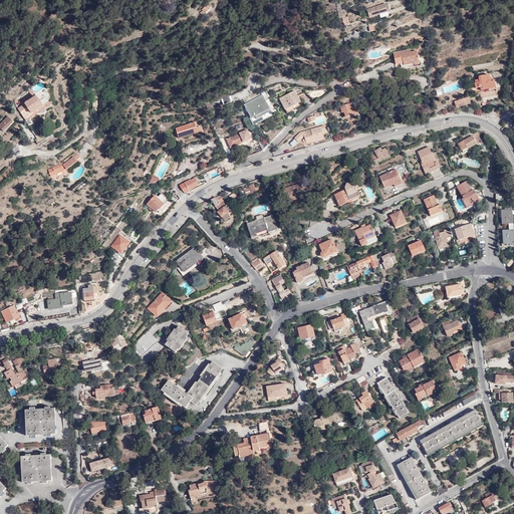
[(386,2),(366,8),(369,16),(388,10),(386,2)]
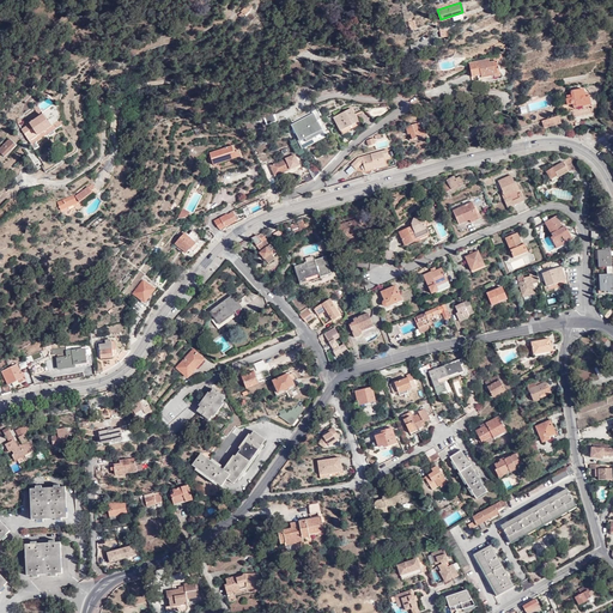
[(256,6),(246,13),(249,18),(260,11),(256,6)]
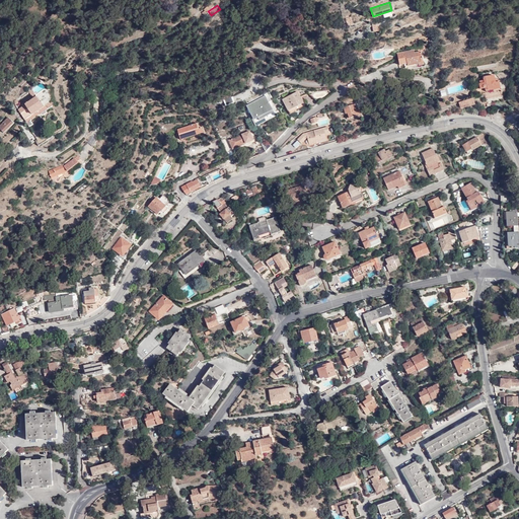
[(408,66),(419,64),(419,66),(424,65),(421,52),(415,53),(414,50),(397,53),(399,65),(408,64),(408,66)]
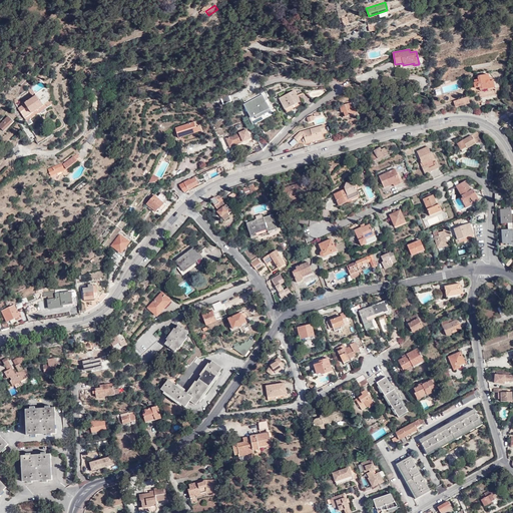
[(480,90),(485,89),(485,88),(494,87),(493,79),(491,77),(489,77),(489,74),(477,76),(478,79),(474,80),(475,87),(480,87),(480,90)]
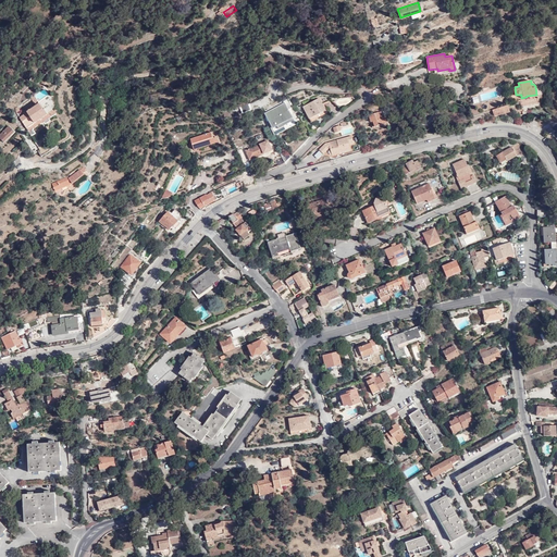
[(260,106),(258,99),(250,102),(254,108),(260,106)]
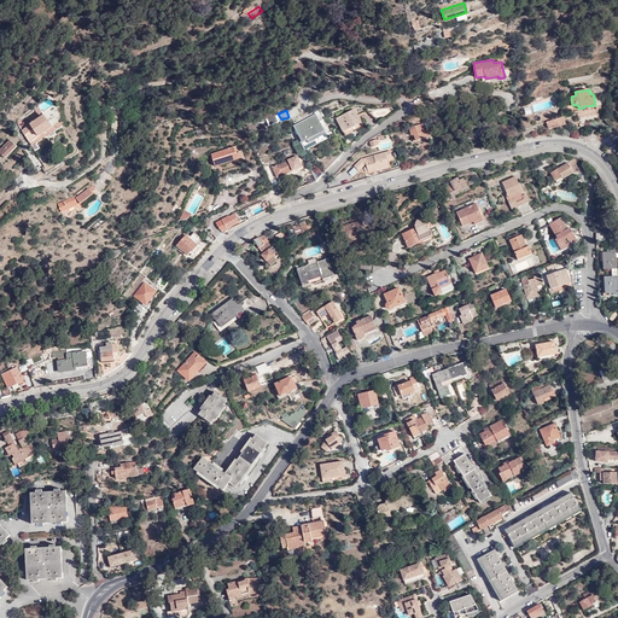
[(314,135),(326,129),(320,120),(325,117),(320,110),(316,111),(318,114),(293,126),(304,145),(316,139),(314,135)]
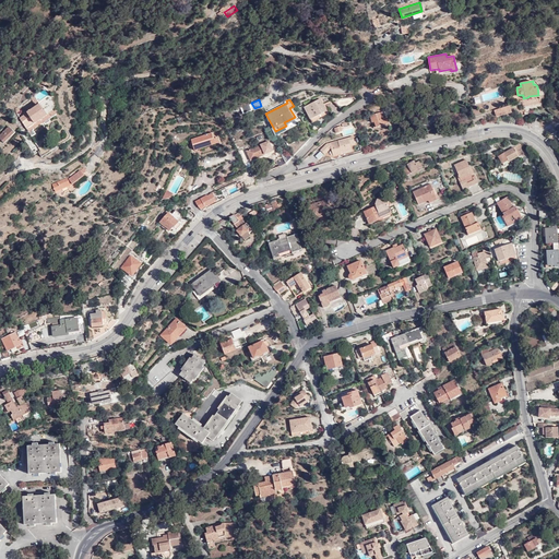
[(320,99),(305,108),(312,122),(328,115),(320,99)]
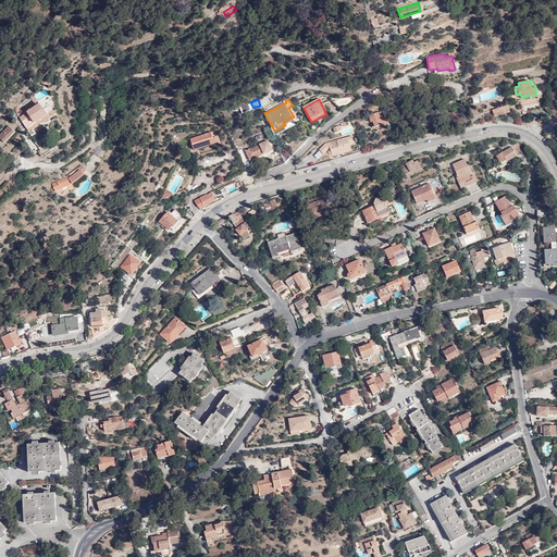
[(33,104),(31,106),(32,108),(19,115),(26,127),(46,114),(38,103),(35,106),(33,104)]
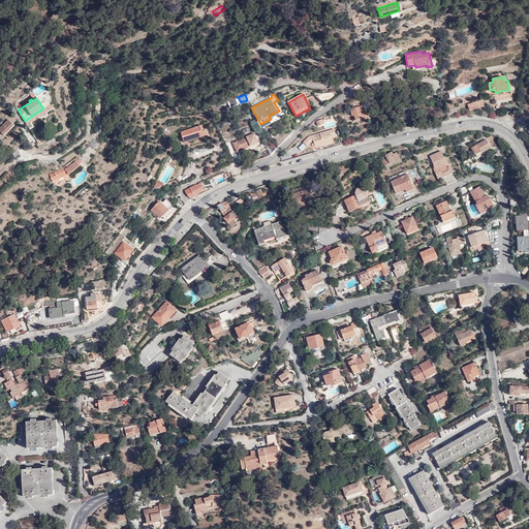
[(483,101),(471,104),(473,111),(485,106),(483,101)]
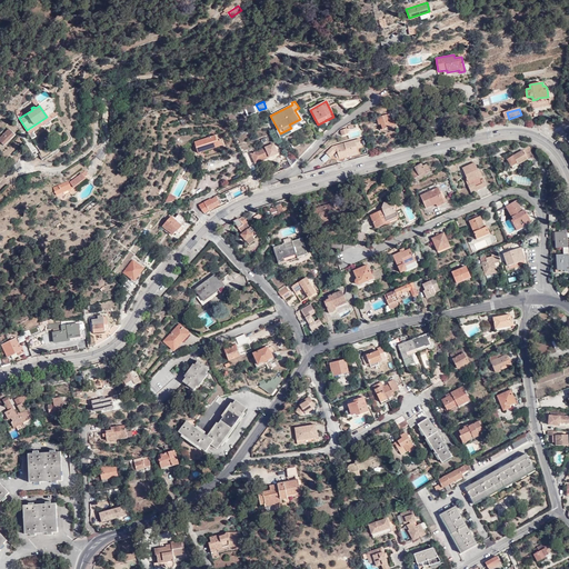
[(390,115),(377,118),(379,125),(381,123),(383,129),(396,126),(393,118),(391,118),(390,115)]
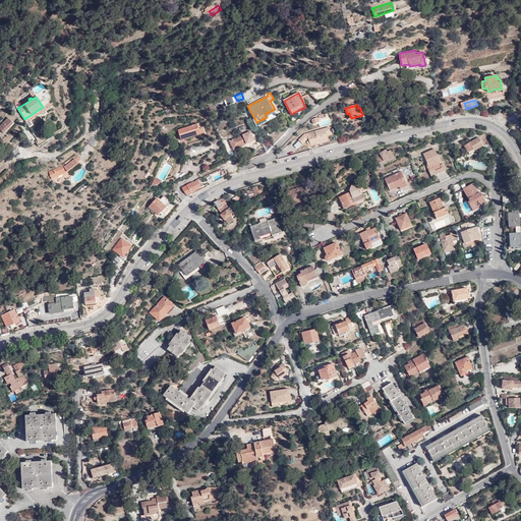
[(279,116),(275,109),(265,114),(267,117),(256,122),(258,126),(279,116)]
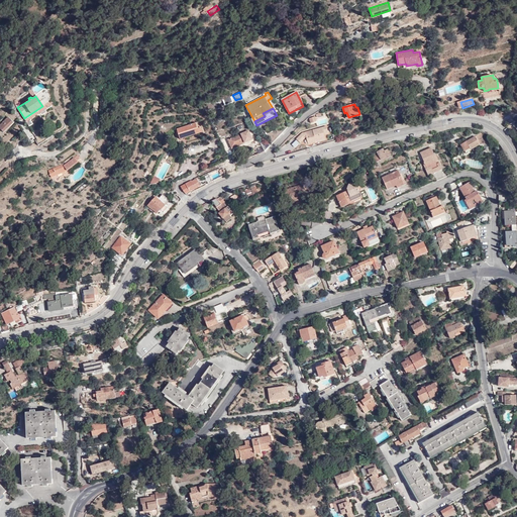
[(7,116),(0,123),(0,128),(3,131),(12,122),(7,116)]
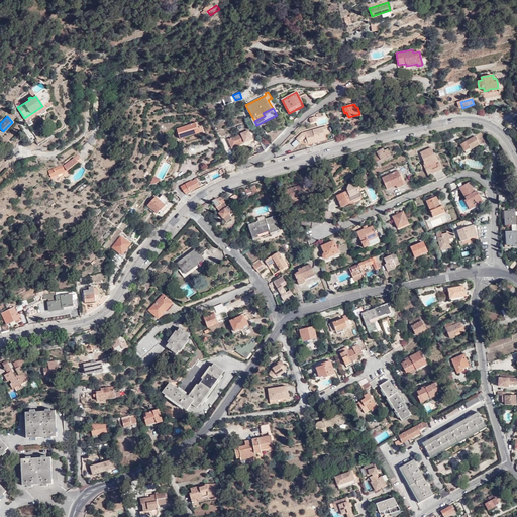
[(196,122),(178,128),(181,138),(203,131),(202,126),(198,127),(196,122)]
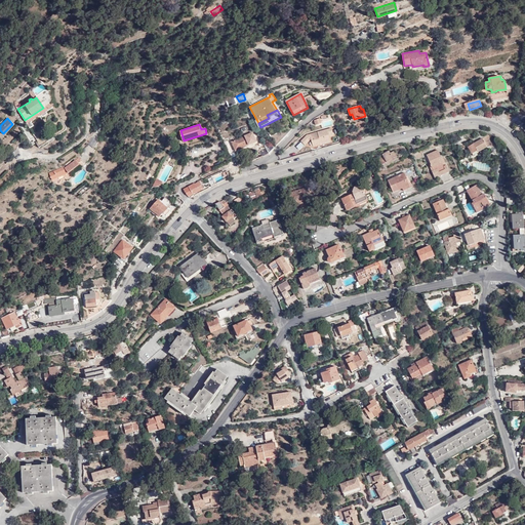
[(307,135),(300,142),(304,146),(310,139),(312,146),(330,142),(328,136),(333,135),(331,129),(307,135)]
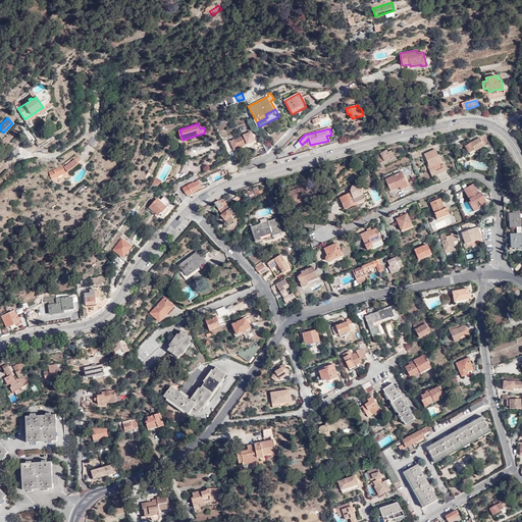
[(251,132),(229,141),(235,150),(255,142),(251,132)]
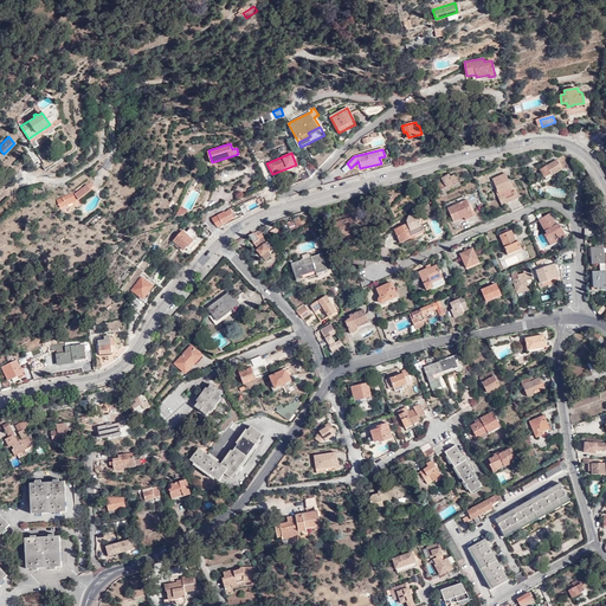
[(562,158),(541,169),(546,180),(553,176),(552,175),(568,166),(562,158)]
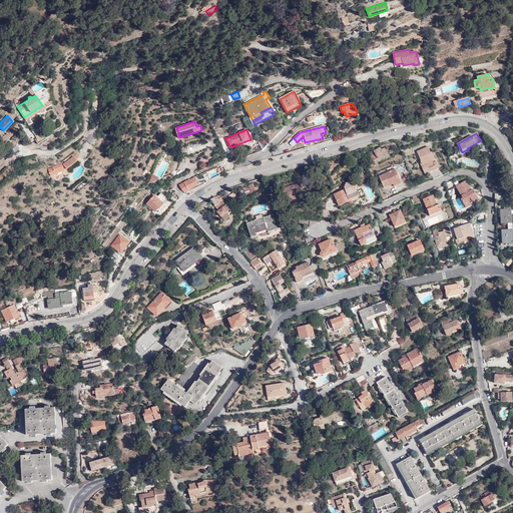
[(265,139),(259,142),(263,149),(269,145),(265,139)]
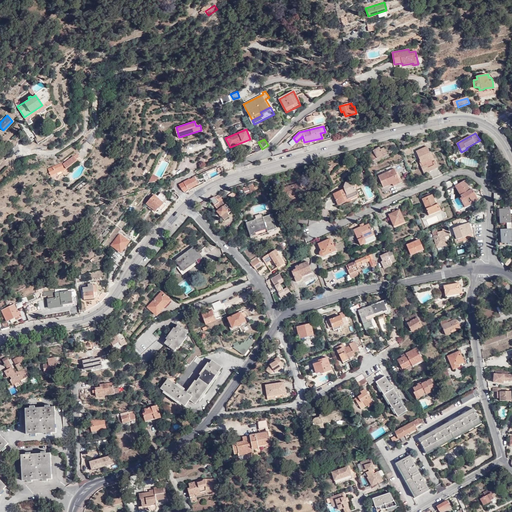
[(258,142),(257,141),(253,143),(255,146),(253,147),(256,152),(262,149),(258,142)]
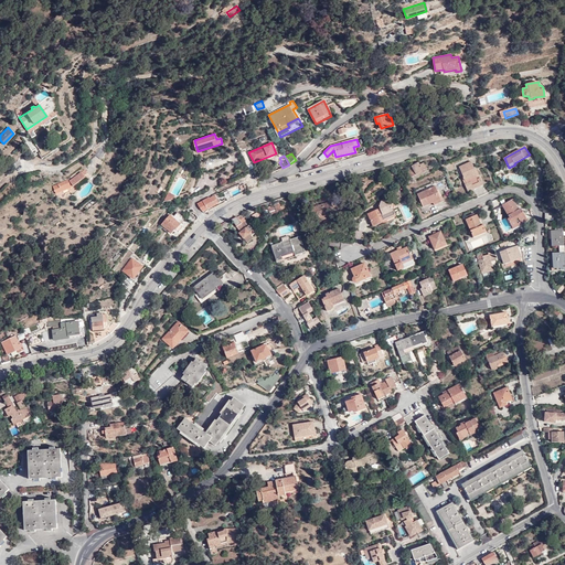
[(477,196),(488,191),(484,184),(483,184),(480,178),(478,179),(477,176),(475,169),(471,161),(459,167),(464,176),(461,176),(467,190),(473,188),(473,189),(477,196)]
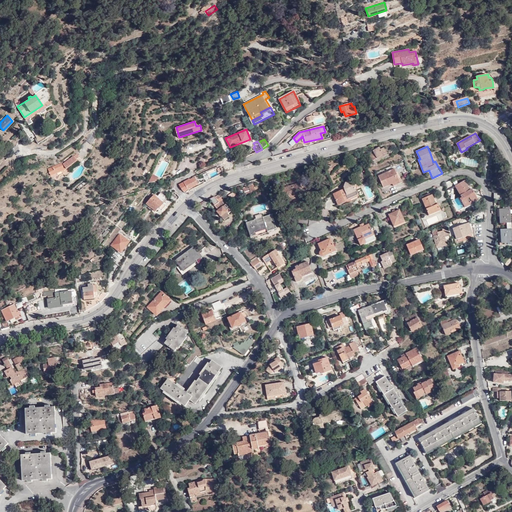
[(379,147),(373,151),(374,152),(369,155),(373,161),(387,152),(384,147),(380,149),(379,147)]
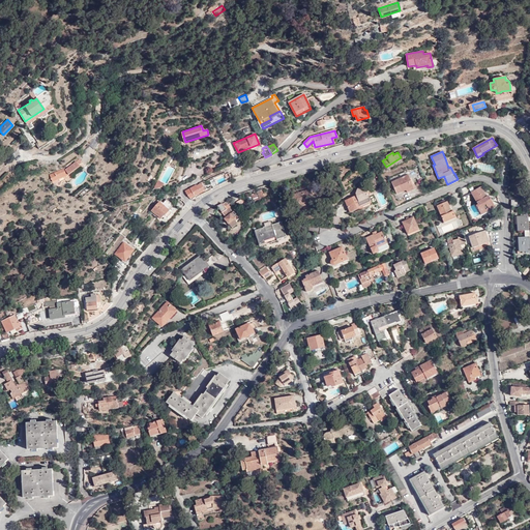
[(68,174),(79,166),(79,165),(83,162),(80,158),(65,169),(64,168),(50,175),(52,179),(53,181),(68,175),(68,174)]
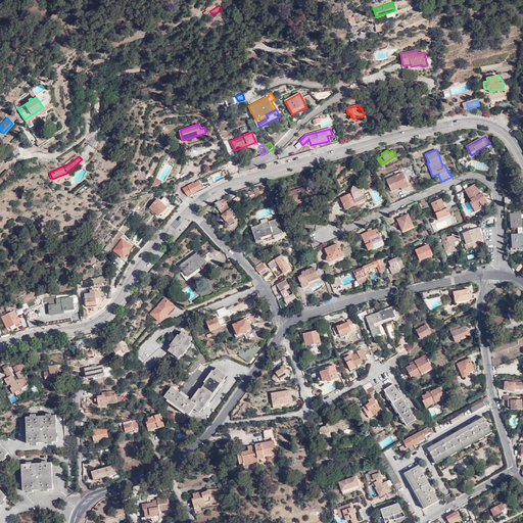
[(238,170),(235,163),(227,169),(230,174),(238,170)]
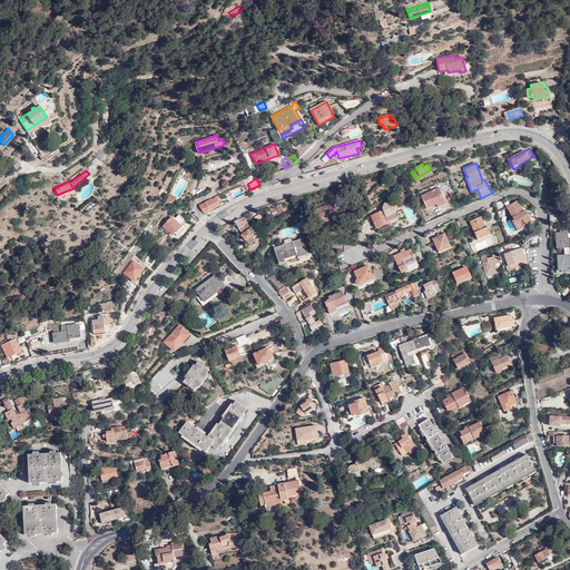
[(439,188),(421,196),(426,208),(436,205),(444,200),(439,188)]
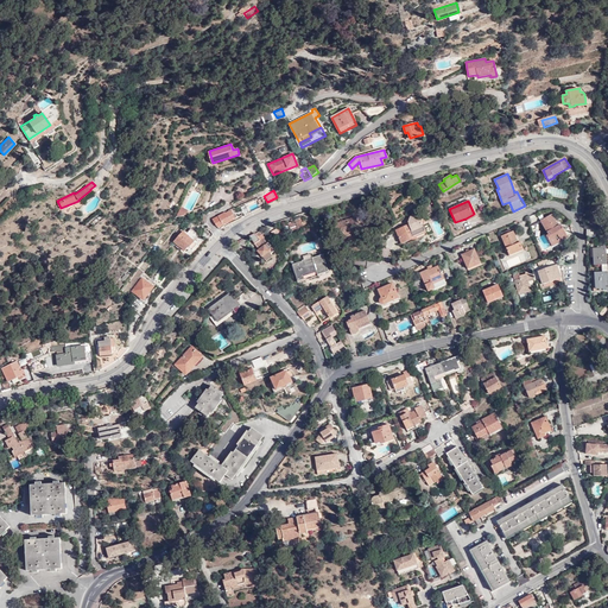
[(184,210),(177,207),(172,216),(182,215),(184,210)]
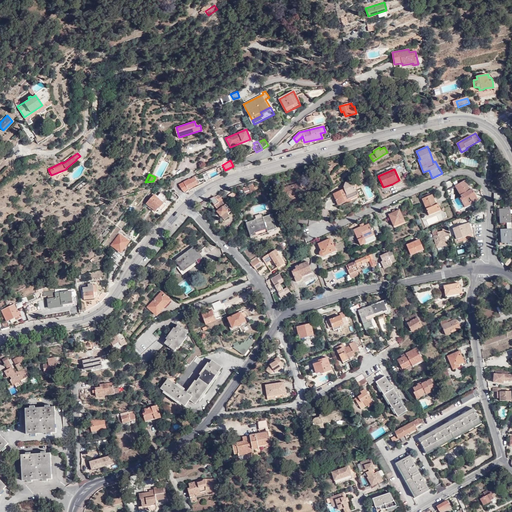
[(190,178),(179,184),(181,189),(182,188),(183,191),(188,188),(190,188),(199,184),(196,179),(199,178),(198,176),(194,178),(194,177),(190,179),(190,178)]
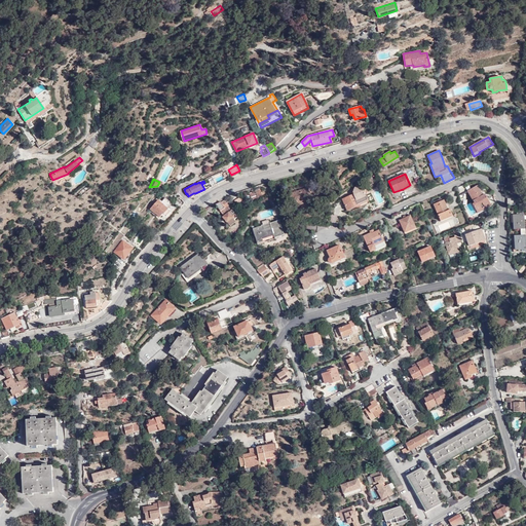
[(477,184),(467,189),(474,201),(472,202),(477,210),(490,202),(484,192),(482,193),(477,184)]
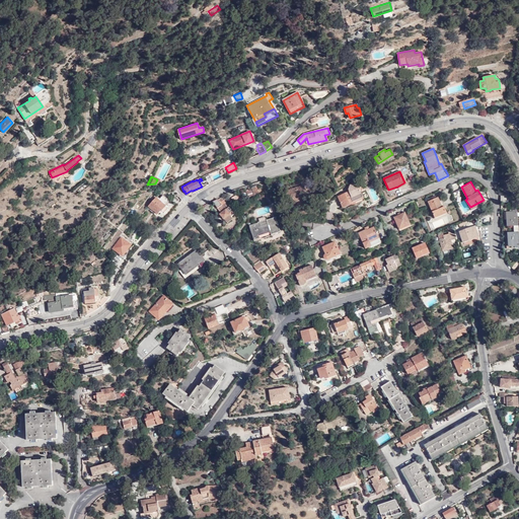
[(352,202),(363,197),(360,190),(361,186),(354,183),(351,184),(349,190),(349,192),(338,196),(343,208),(353,203),(352,202)]
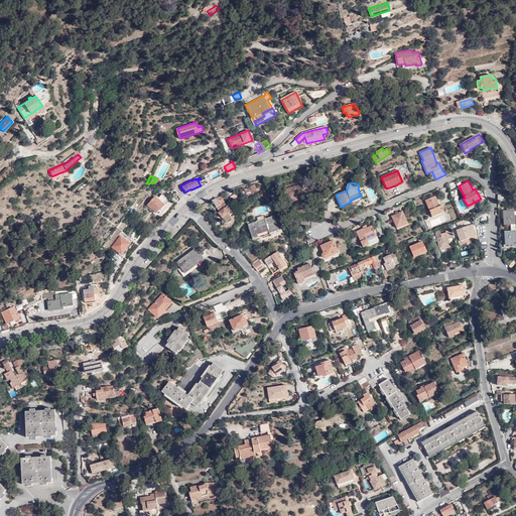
[(255,184),(245,189),(246,194),(252,190),(253,194),(258,191),(255,184)]
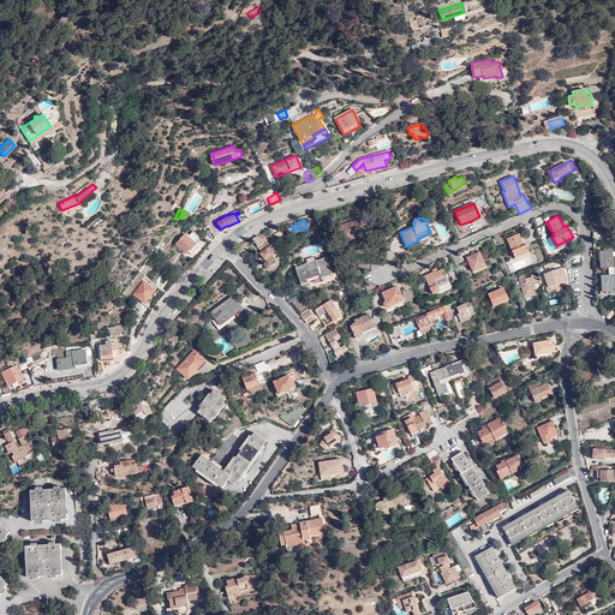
[(360,220),(339,227),(345,246),(359,243),(362,242),(363,239),(364,238),(364,234),(365,234),(360,220)]
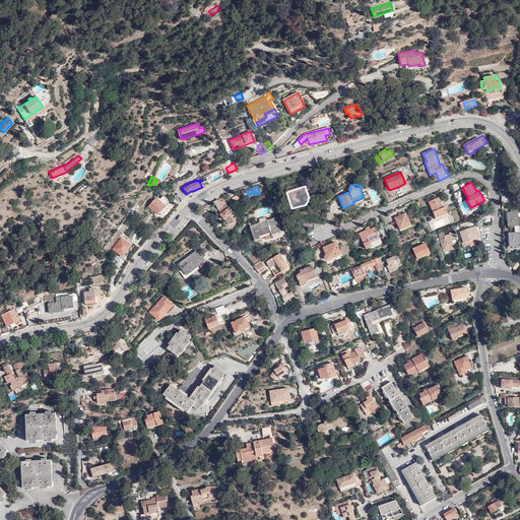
[(167,207),(165,206),(169,202),(168,201),(169,200),(164,195),(158,200),(156,197),(148,206),(149,208),(152,211),(153,211),(157,214),(161,210),(164,211),(165,211),(167,208),(167,207)]
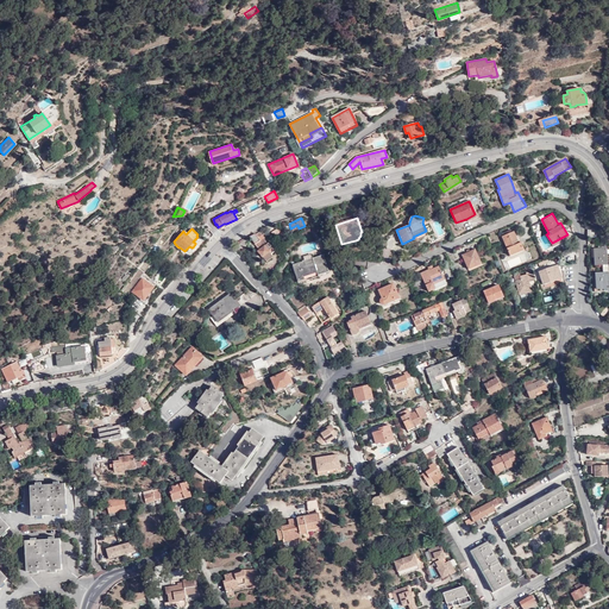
[(261,231),(250,237),(256,244),(255,245),(259,251),(258,252),(263,258),(264,257),(268,262),(275,257),(271,253),(276,251),(272,248),(275,245),(272,244),(270,245),(269,244),(268,244),(264,239),(265,238),(261,231)]
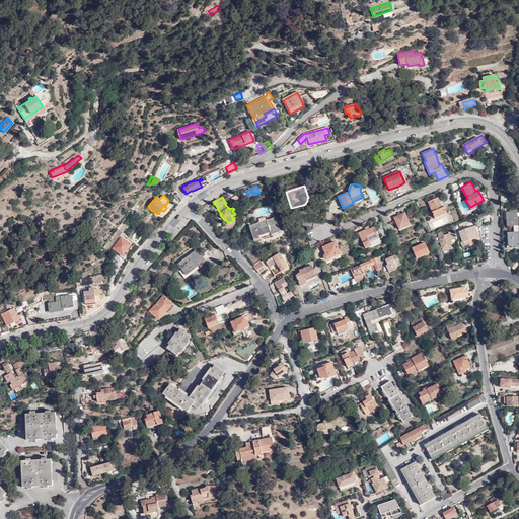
[(438,197),(428,201),(435,217),(447,212),(444,206),(442,207),(438,197)]
